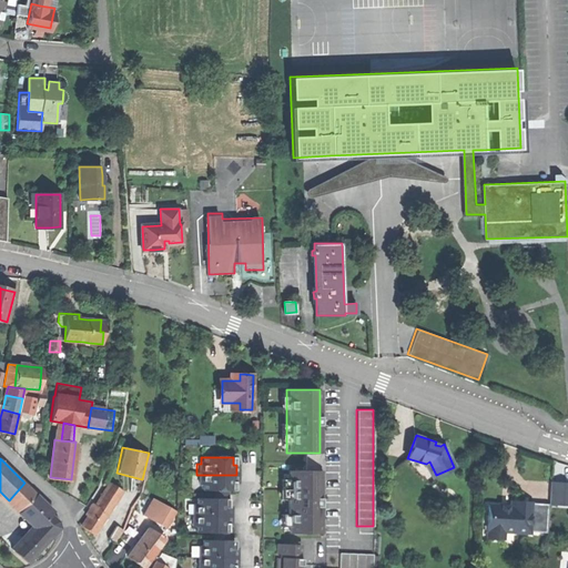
[(433,477),(436,475),(429,462),(426,464),(433,477)]
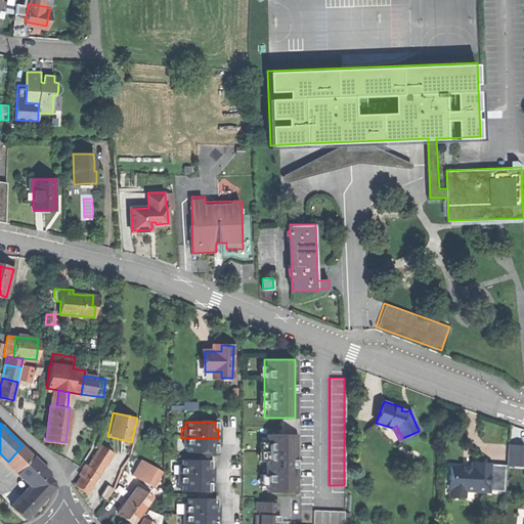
[(296,491),(296,433),(265,433),(265,491),(296,491)]
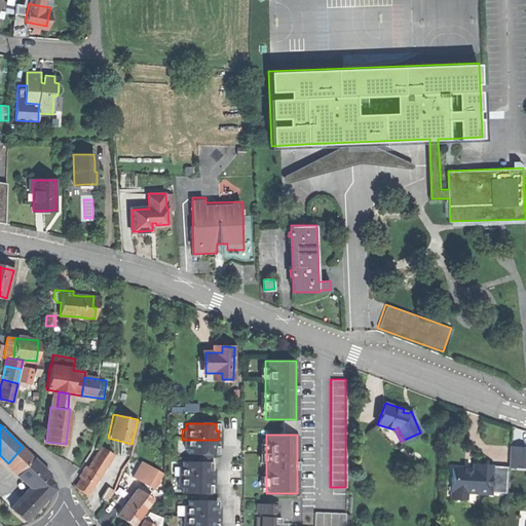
[(186,455),(195,455),(209,455),(216,455),(216,448),(219,448),(219,440),(182,440),(182,450),(186,450),(186,455)]
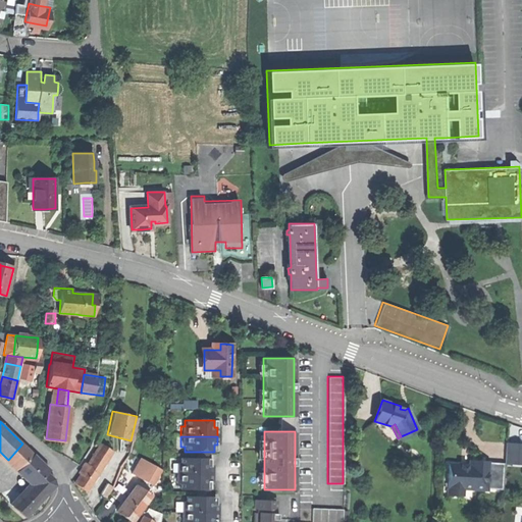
[(507,463),(521,463),(521,440),(507,440),(507,463)]
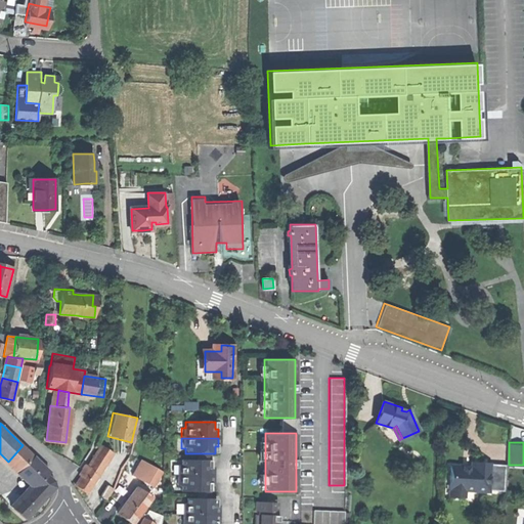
[(87,492),(113,453),(98,444),(85,464),(84,463),(77,474),(78,475),(73,483),(79,488),(87,492)]
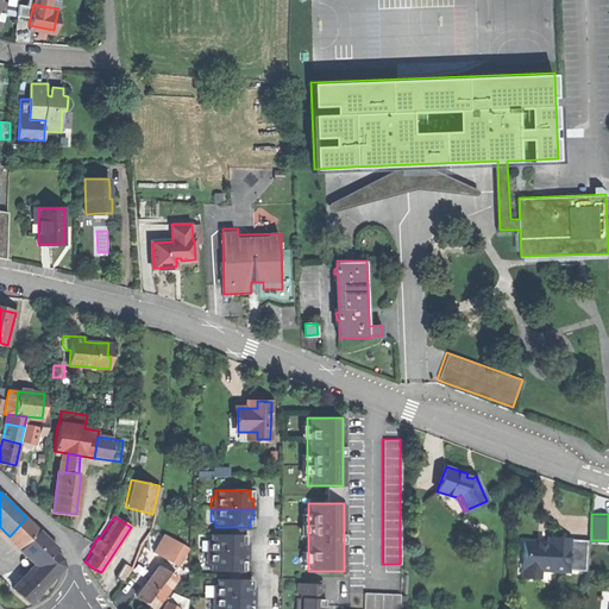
[(10,537),(22,547),(30,538),(37,529),(38,528),(26,518),(10,537)]
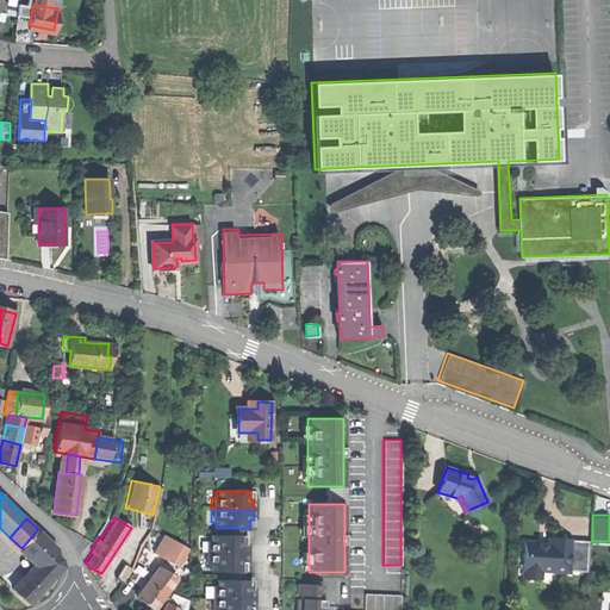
[(57,549),(37,530),(30,539),(43,551),(44,549),(57,561),(55,564),(61,570),(63,566),(61,560),(54,553),(57,549)]
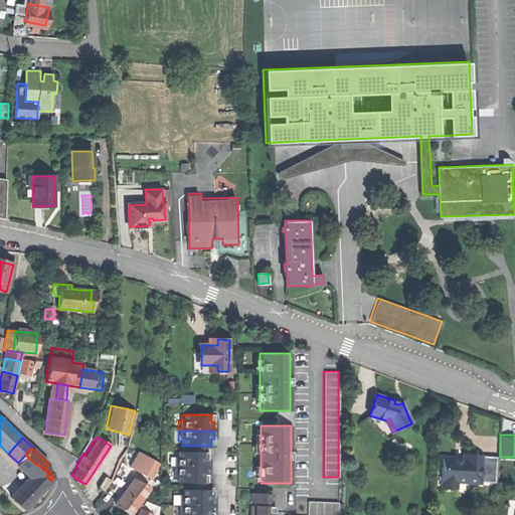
[(129,467),(151,480),(160,464),(138,452),(129,467)]
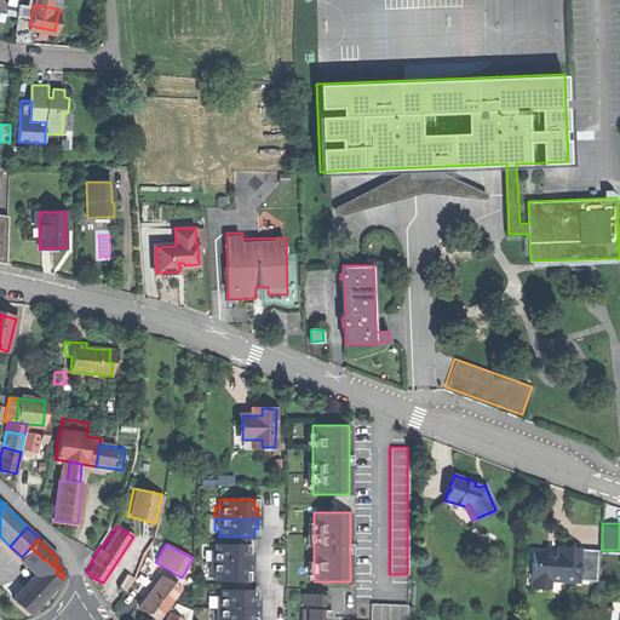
[(208,551),(208,563),(251,563),(251,554),(247,554),(247,545),(246,545),(230,545),(212,545),(212,551),(208,551)]
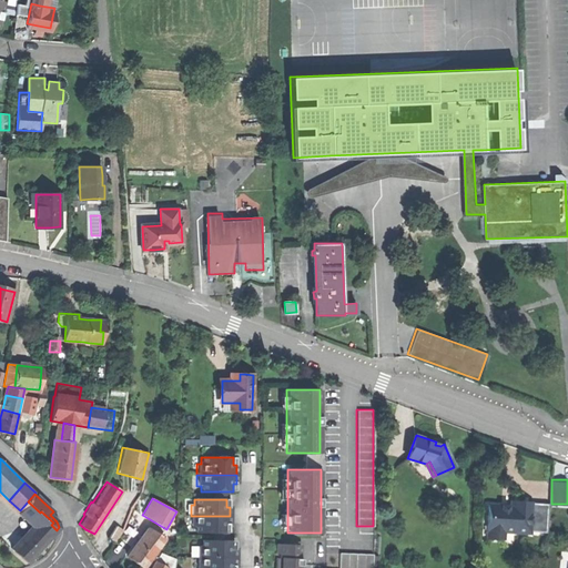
[(487,505),(486,531),(487,531),(504,533),(529,534),(529,533),(547,534),(548,505),(531,504),(531,501),(520,501),(510,500),(510,509),(501,508),(501,506),(487,505)]
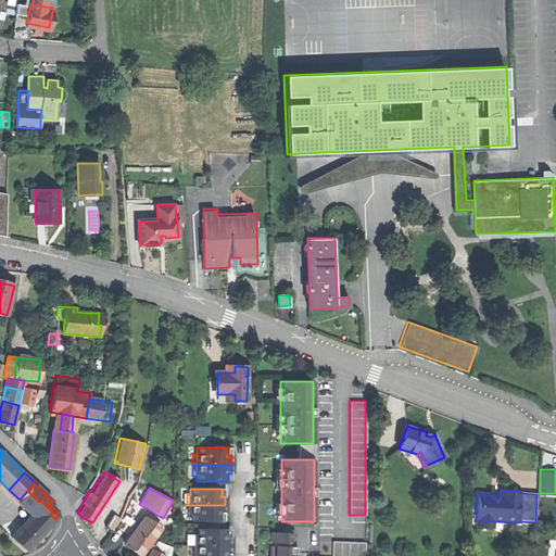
[(26,550),(55,519),(50,514),(52,512),(40,501),(39,502),(27,491),(20,500),(34,513),(11,536),(20,544),(26,550)]
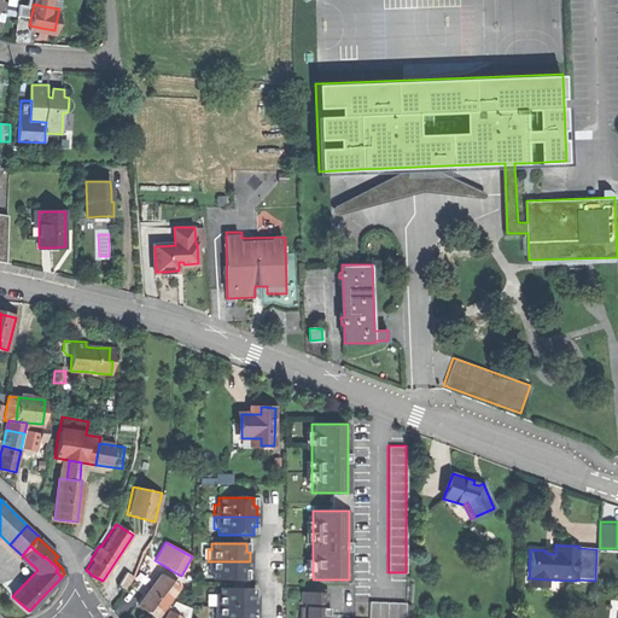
[(211,579),(229,579),(245,579),(246,579),(246,572),(250,572),(250,561),(208,561),(208,573),(211,573),(211,579)]
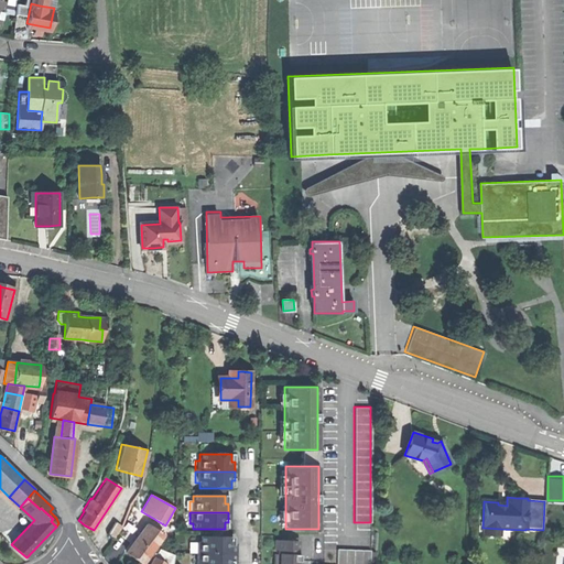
[(109,535),(115,539),(121,527),(116,523),(109,535)]
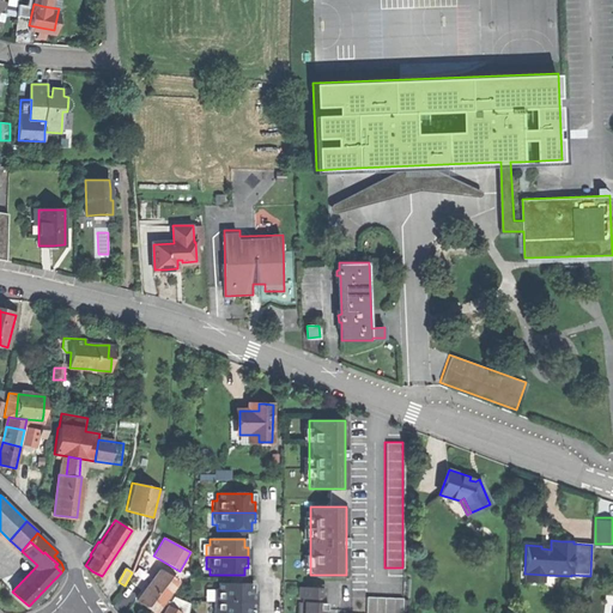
[(146,606),(155,612),(177,582),(161,571),(139,601),(146,606)]
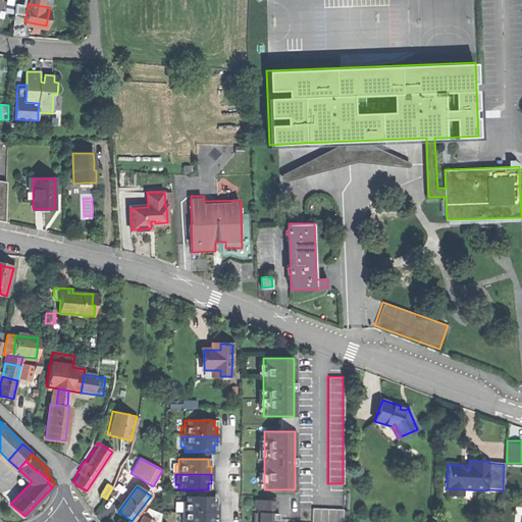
[(462,497),(463,489),(448,488),(447,496),(462,497)]
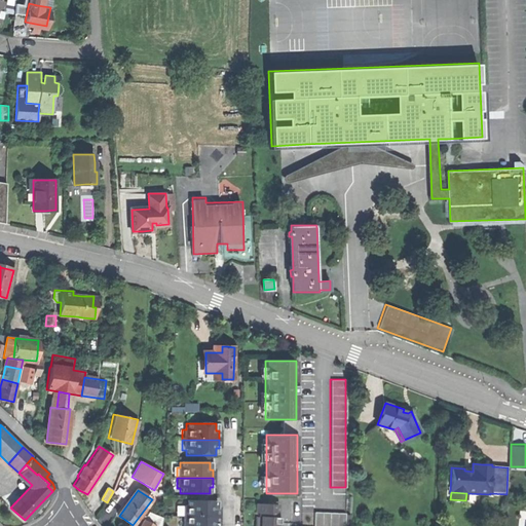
[(182,506),(182,517),(219,517),(219,508),(216,508),(216,501),(209,501),(195,501),(186,501),(186,506),(182,506)]
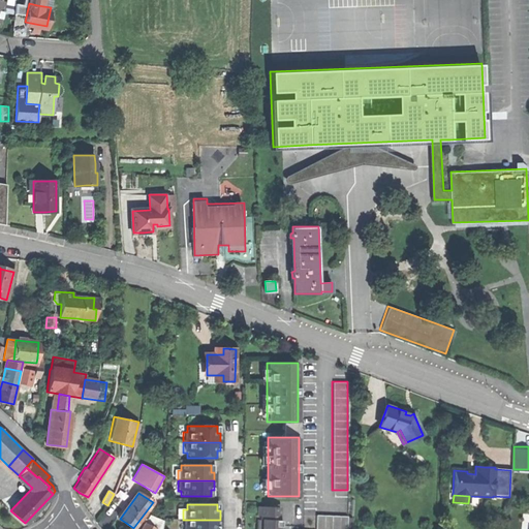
[(278,528),(279,506),(260,506),(258,528),(278,528)]
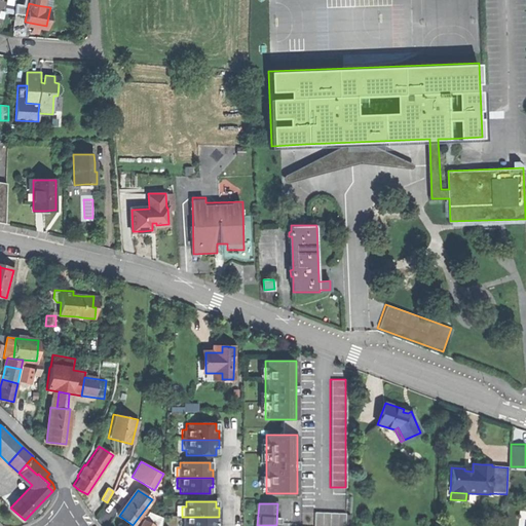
[(343,525),(344,513),(313,512),(312,525),(343,525)]
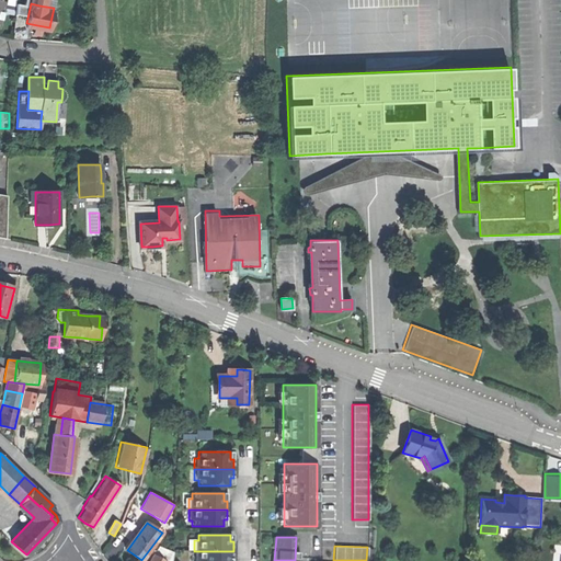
[(151,553),(155,556),(163,560),(172,560),(173,552),(159,547),(156,552),(153,551),(151,553)]
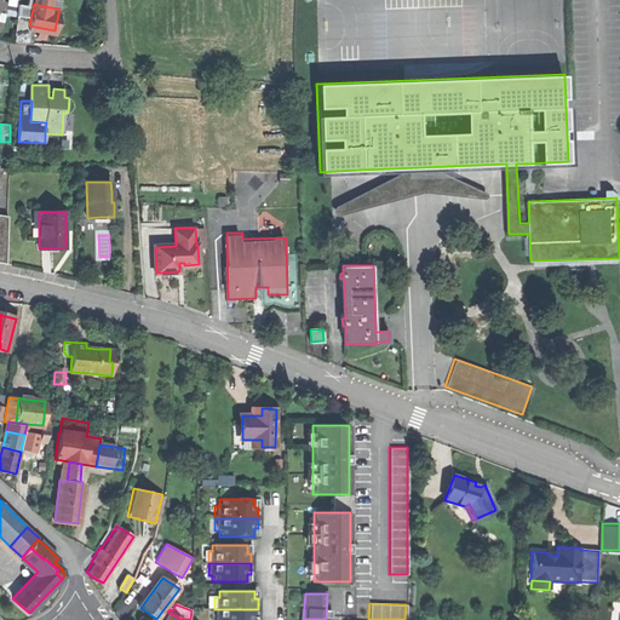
[(501,619),(511,619),(512,604),(503,604),(501,619)]
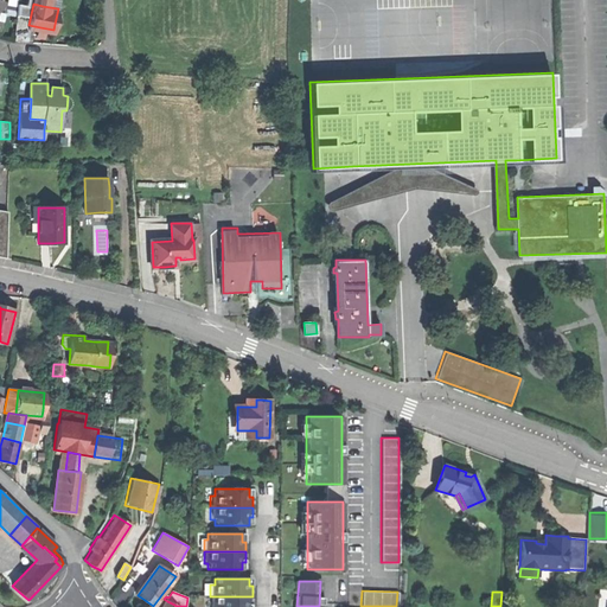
[(248,606),(249,606),(253,606),(253,596),(210,596),(210,606),(248,606)]
